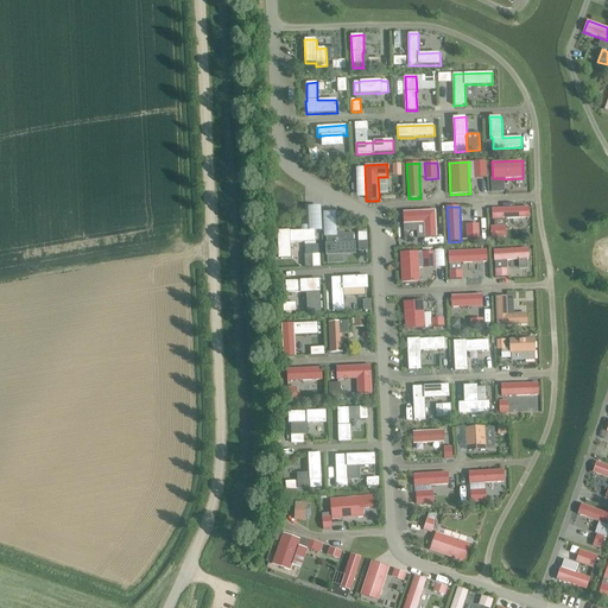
[(530,207),(492,209),(493,220),(494,220),(506,220),(530,219),(530,207)]
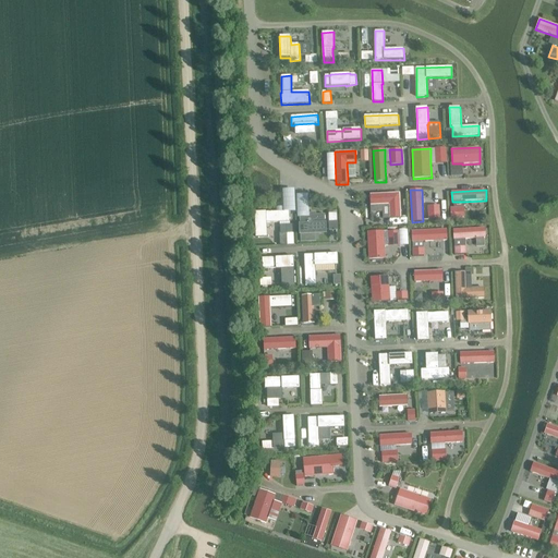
[(400,193),(371,194),(371,206),(384,206),(389,205),(390,219),(401,218),(400,193)]
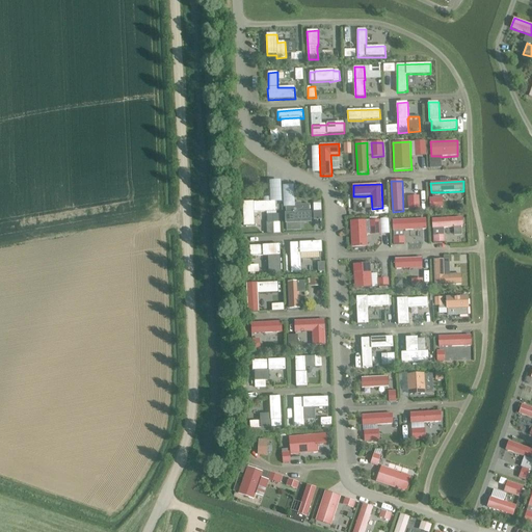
[(254,202),(242,203),(244,227),(255,227),(254,213),(276,212),(275,202),(254,203),(254,202)]
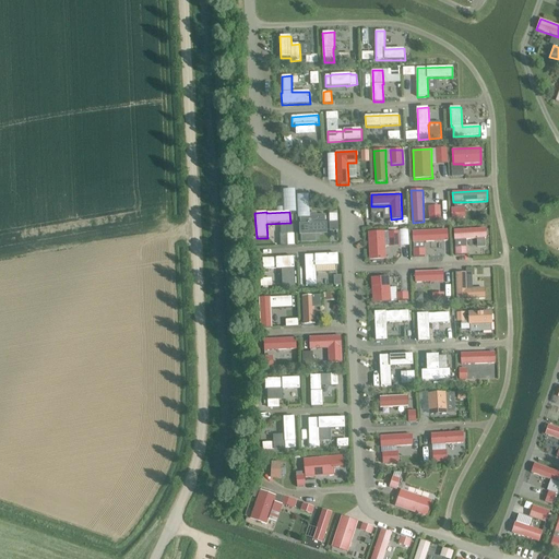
[(300,224),(299,224),(300,236),(328,235),(328,223),(325,223),(325,215),(317,215),(317,213),(311,213),(310,213),(310,215),(300,216),(300,224)]
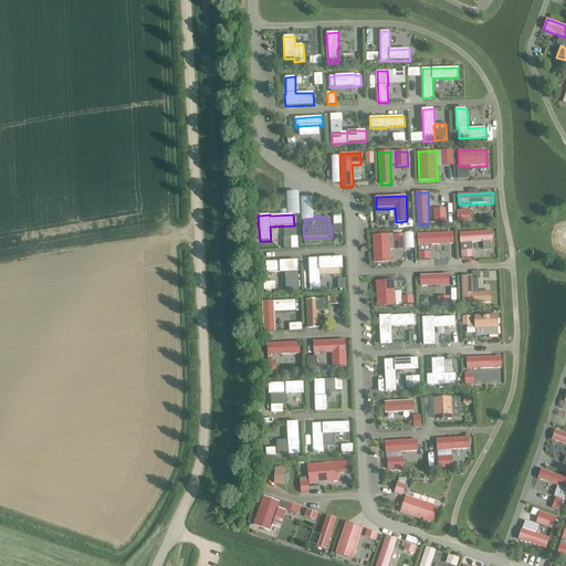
[(343,216),(333,217),(334,226),(336,226),(343,224),(343,216)]
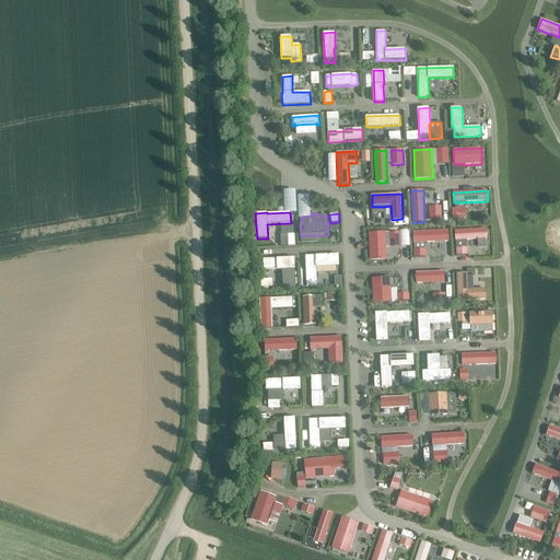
[(487,229),(455,231),(455,241),(478,240),(486,240),(488,240),(487,229)]
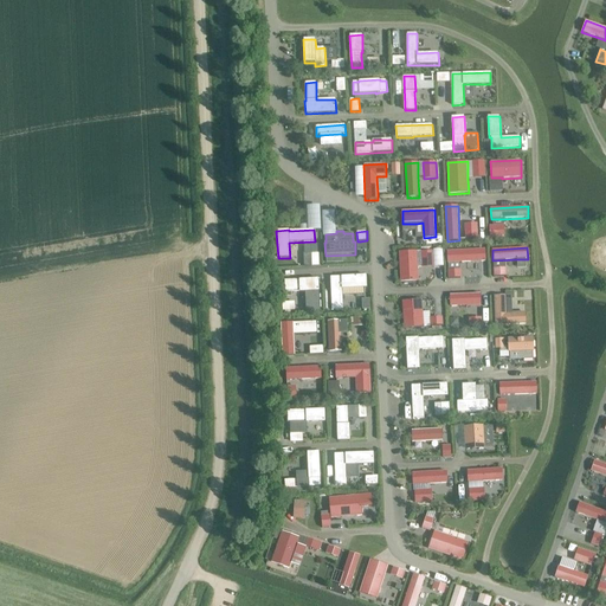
[(485,250),(447,251),(447,264),(449,264),(459,263),(487,262),(485,250)]
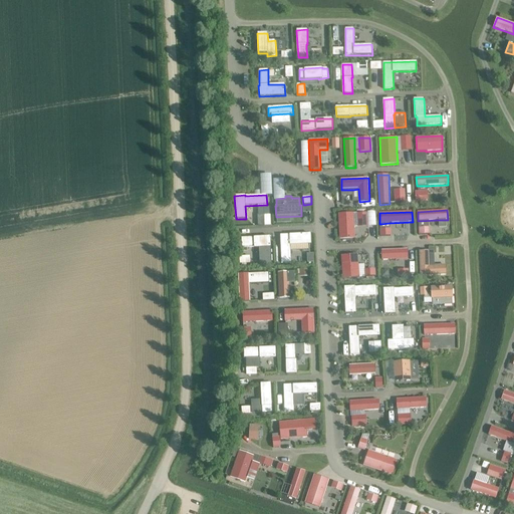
[(354,213),(338,214),(339,239),(355,239),(354,213)]
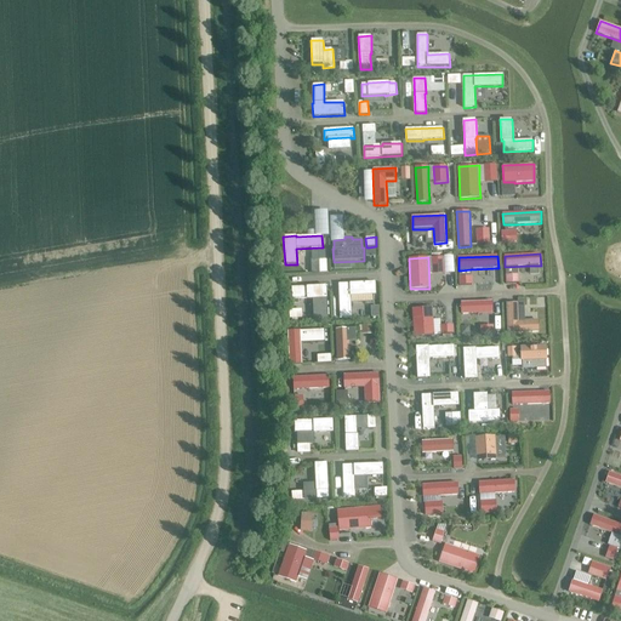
[(376,283),(339,284),(340,318),(352,318),(352,303),(351,296),(374,296),(376,295),(376,283)]
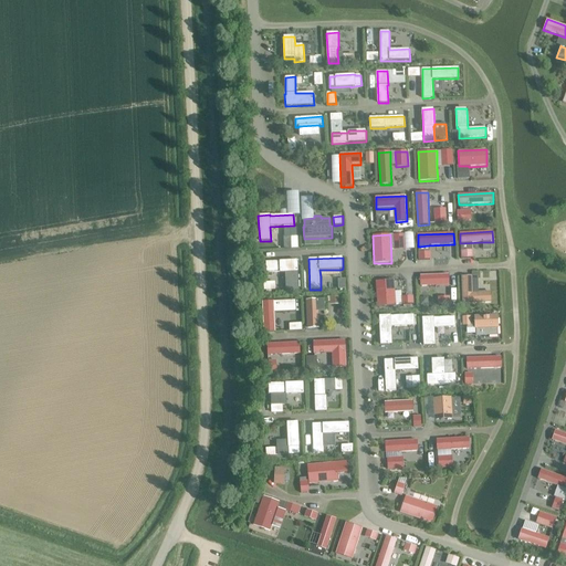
[(297,260),(265,262),(266,273),(280,272),(280,273),(285,273),(286,291),(300,290),(297,260)]
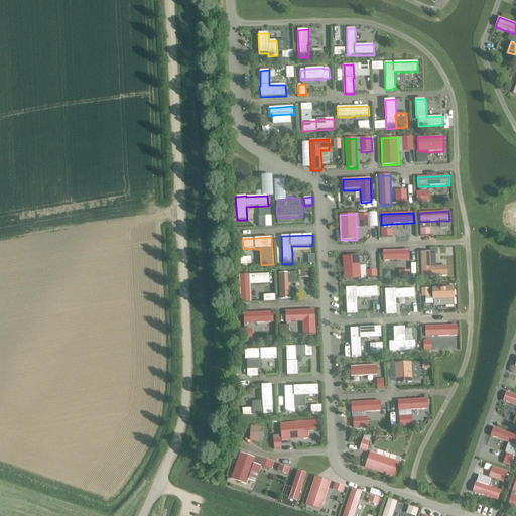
[(409,250),(383,251),(383,261),(398,261),(398,262),(410,261),(409,250)]
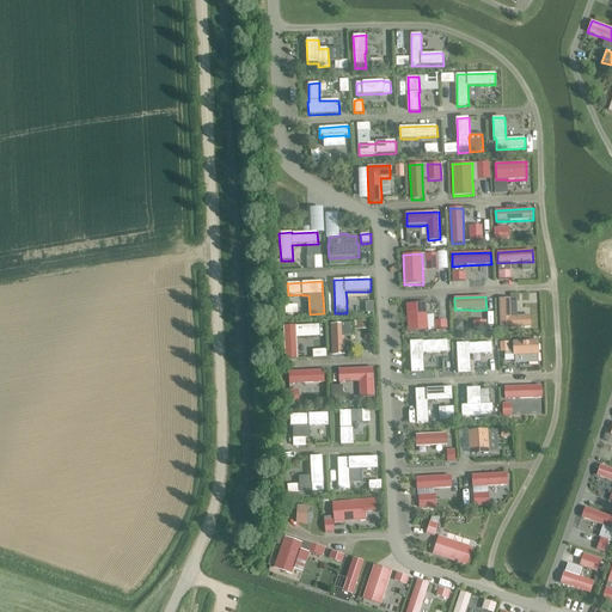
[(510,299),(500,299),(501,329),(532,328),(532,316),(518,316),(512,317),(510,299)]
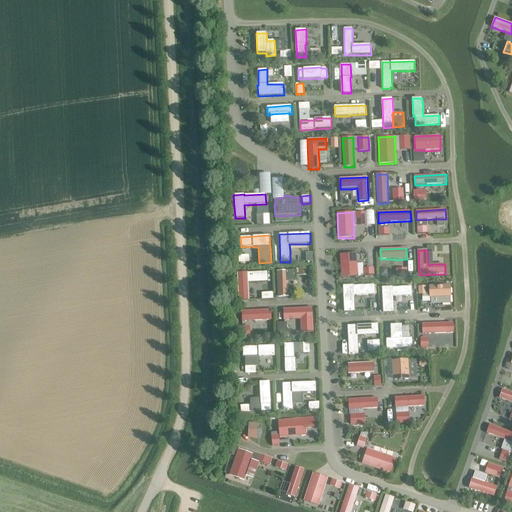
[(357,254),(340,255),(342,278),(358,277),(358,276),(357,264),(357,254)]
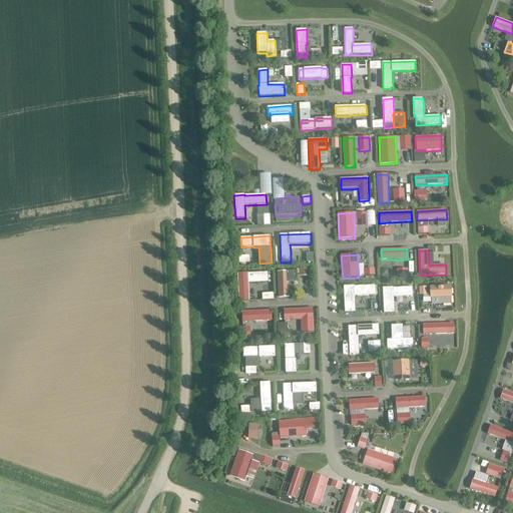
[(287,272),(278,272),(279,298),(290,298),(289,283),(287,283),(287,272)]
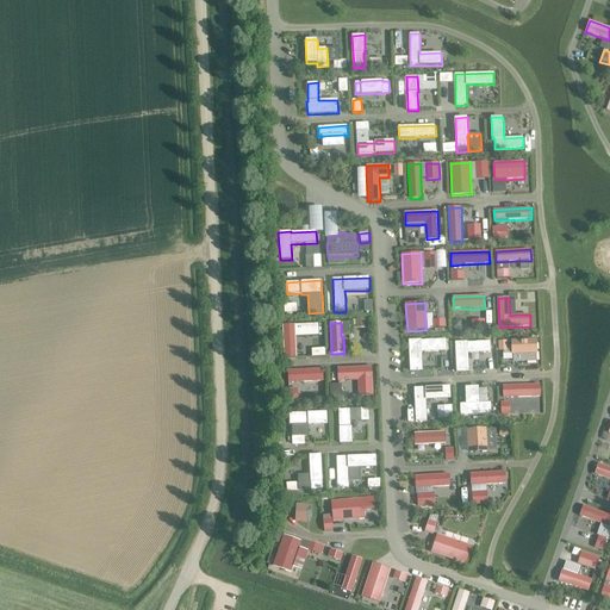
[(296,325),(282,325),(285,359),(297,359),(296,337),(319,336),(318,324),(296,325)]
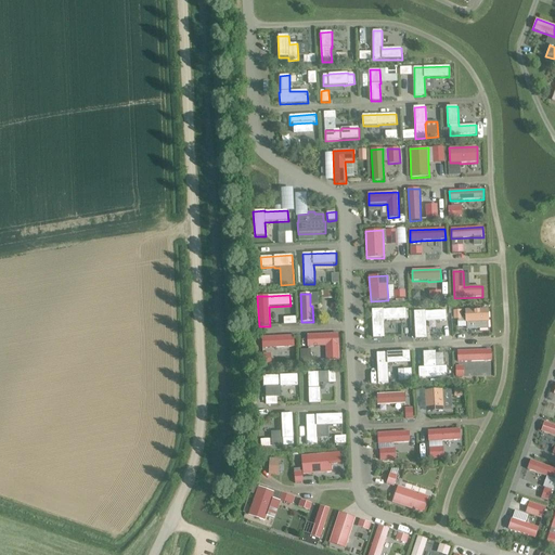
[(407,309),(372,310),(373,338),(385,338),(384,321),(407,319),(407,309)]
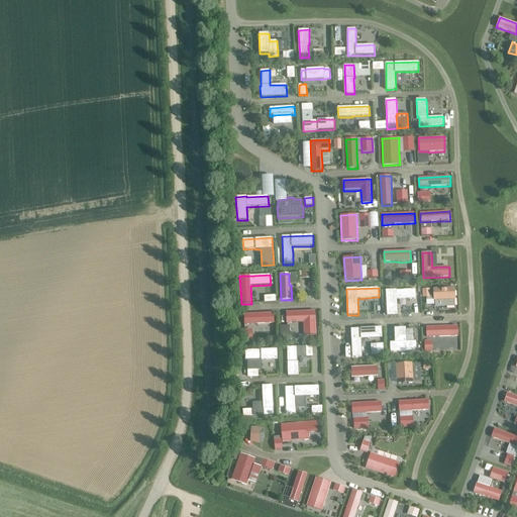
[(455,288),(433,289),(433,301),(435,301),(454,300),(455,300),(455,288)]
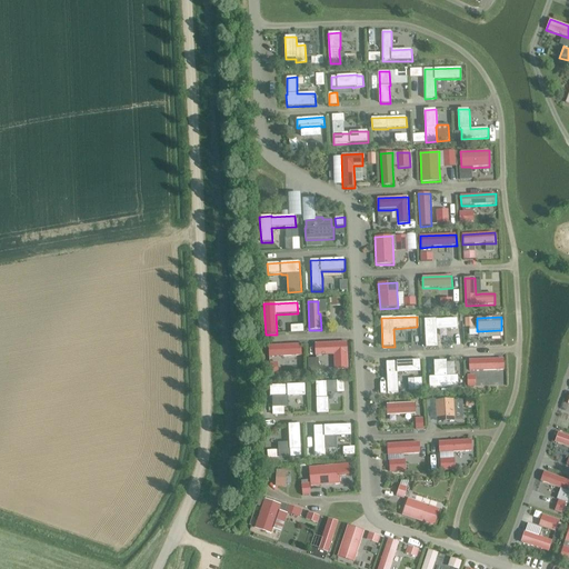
[(437,319),(425,320),(426,348),(438,348),(437,330),(458,329),(458,318),(437,319)]
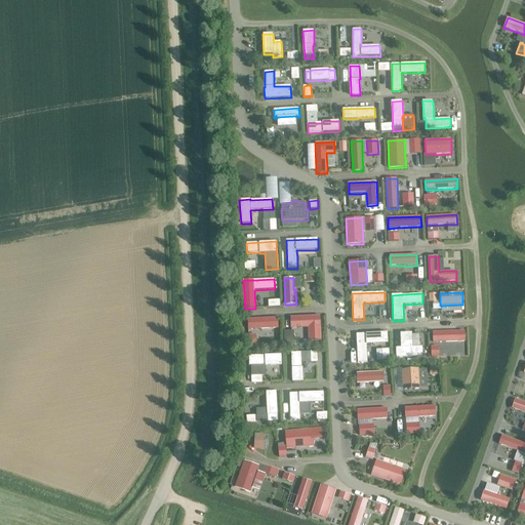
[(321,316),(290,317),(291,328),(308,328),(309,341),(321,340),(321,316)]
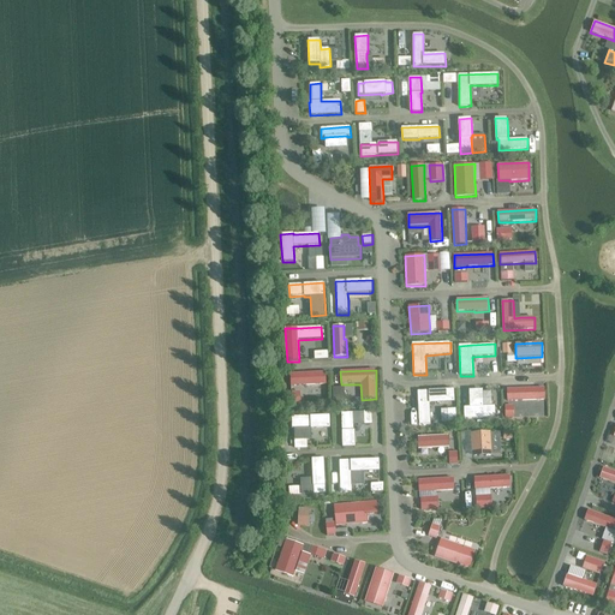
[(326,372),(291,374),(291,387),(327,384),(327,375),(326,372)]
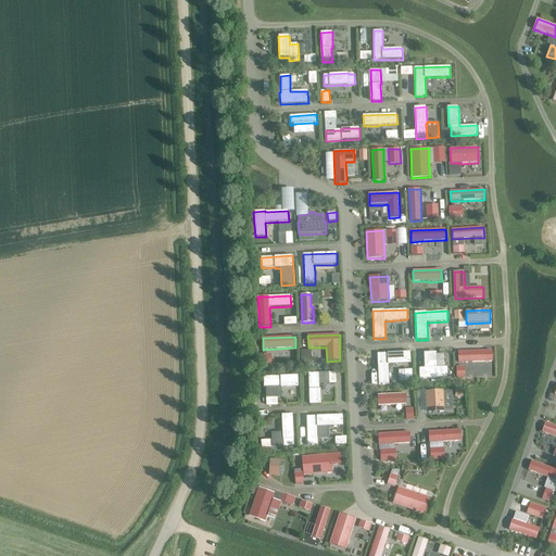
[(312,351),(301,351),(302,365),(312,365),(312,351)]
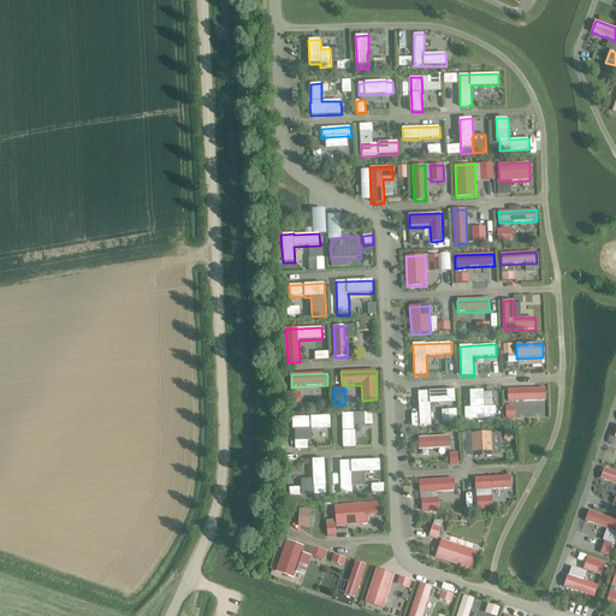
[(546,389),(508,390),(508,402),(546,401),(546,389)]
